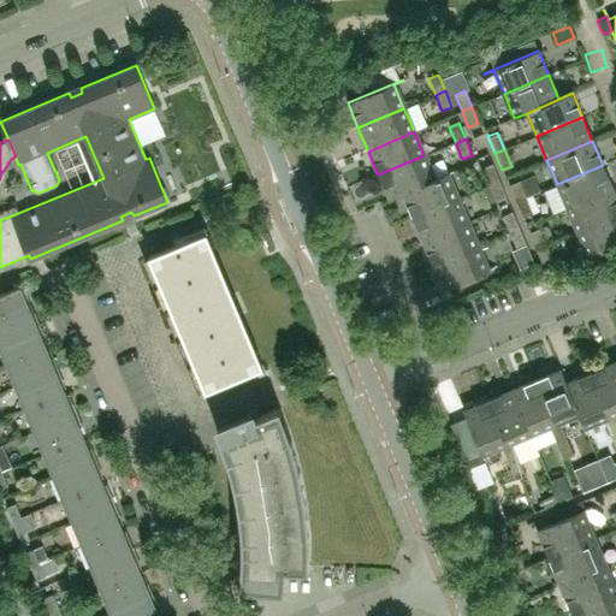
[(433,178),(424,155),(378,175),(389,200),(402,194),(448,175),(448,173),(433,178)]
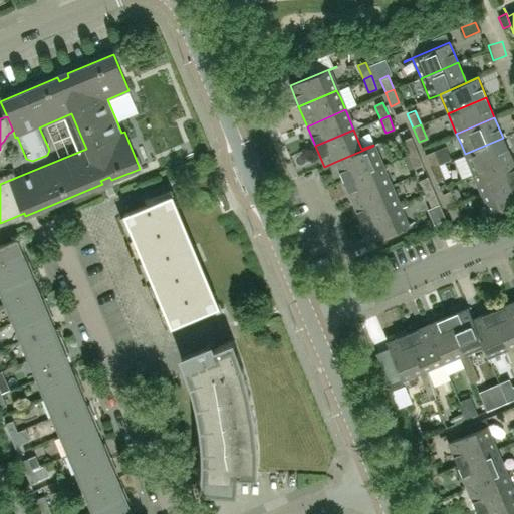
[(416,151),(411,138),(402,141),(408,155),(416,151)]
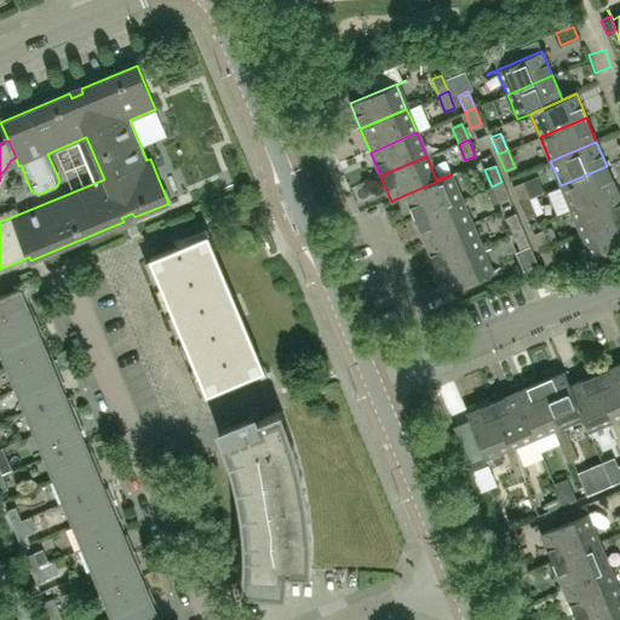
[(616,190),(607,166),(561,185),(570,210),(616,190)]
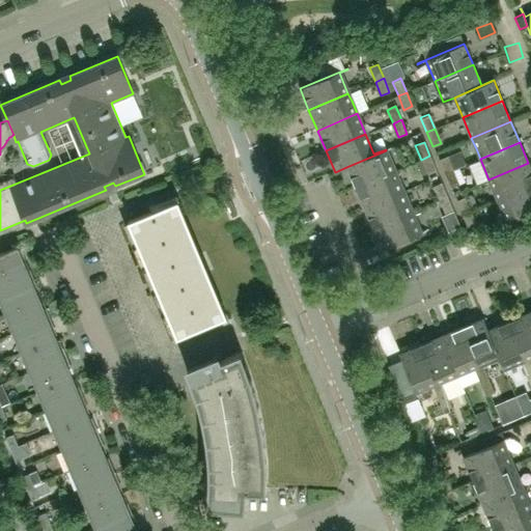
[(394,164),(416,157),(412,146),(391,154),(394,164)]
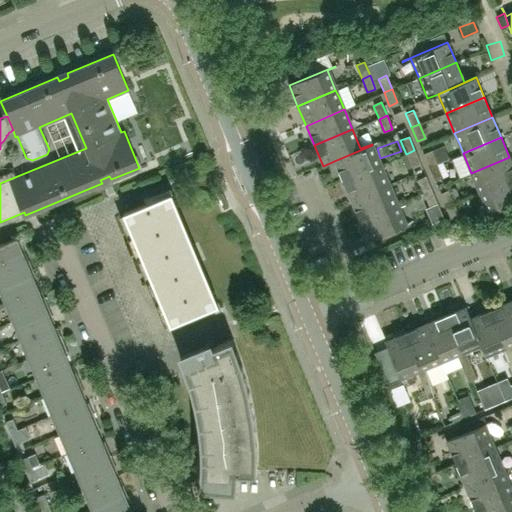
[(380,165),(372,145),(334,161),(343,181),(380,165)]
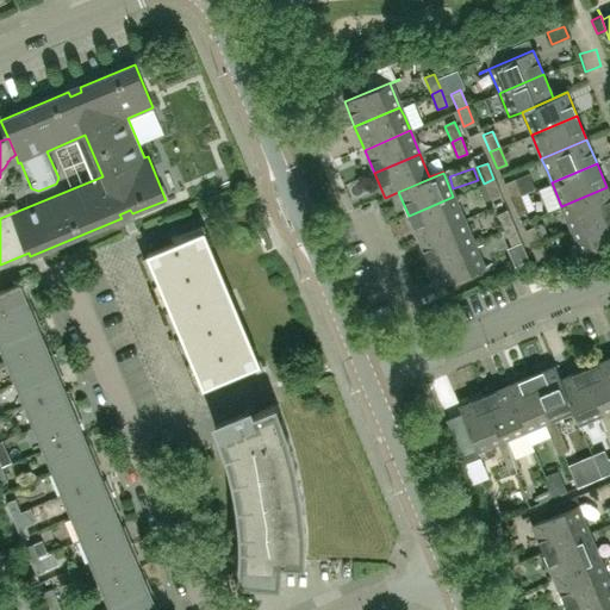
[(500,194),(493,179),(484,184),(478,186),(484,201),(500,194)]
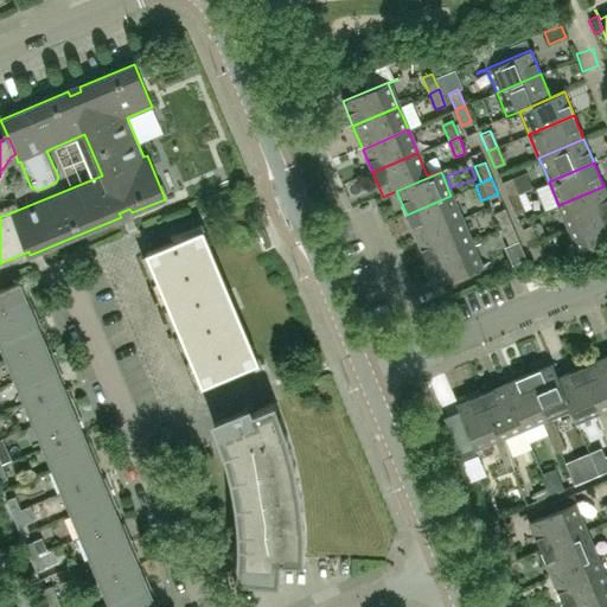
[(517,196),(511,180),(502,184),(508,199),(517,196)]
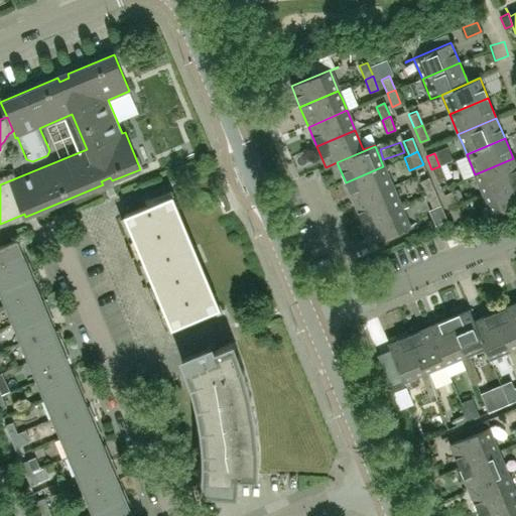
[(515,180),(515,165),(513,158),(475,174),(483,195),(515,180)]
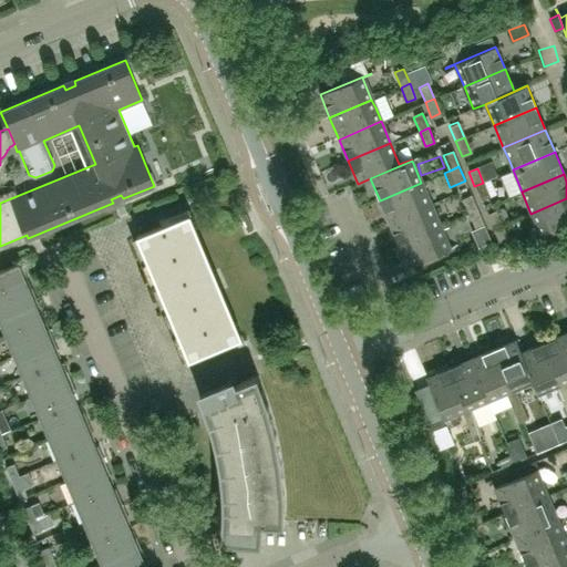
[(431,204),(421,183),(380,200),(389,222),(431,204)]
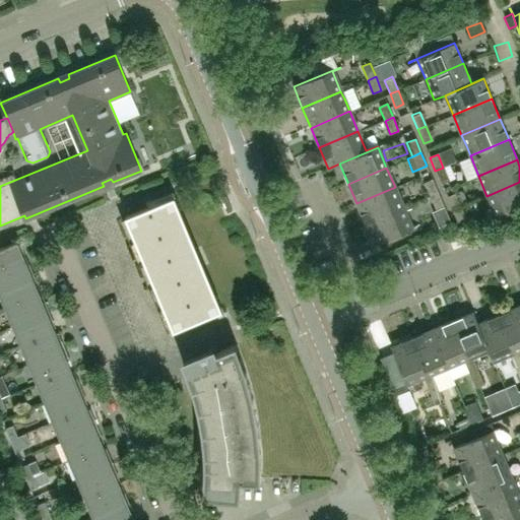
[(449,181),(443,168),(435,171),(441,184),(449,181)]
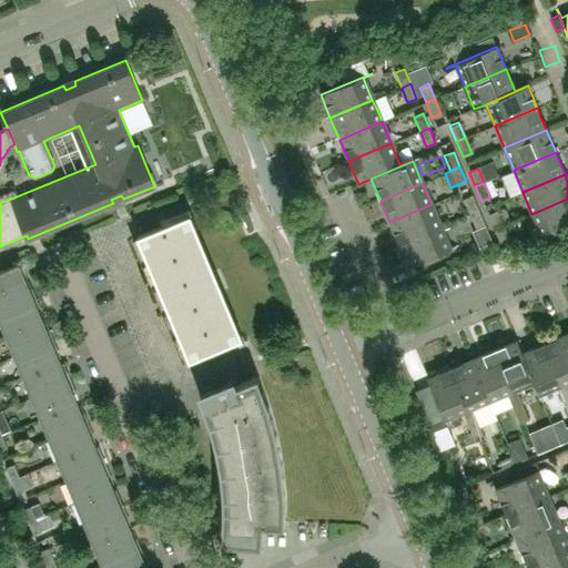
[(478,211),(472,196),(463,200),(469,214),(478,211)]
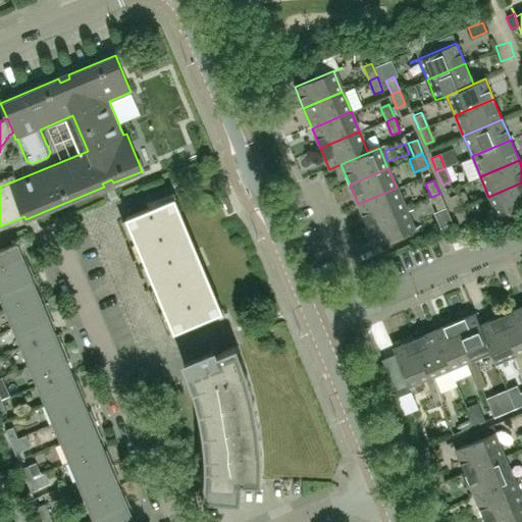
[(521,207),(521,183),(488,197),(498,218),(521,207)]
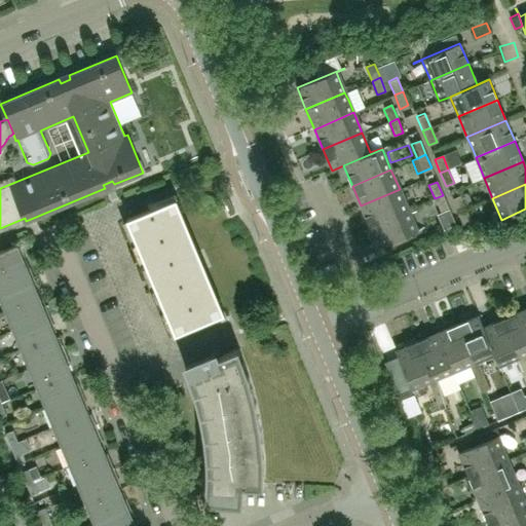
[(408,210),(400,189),(361,205),(369,226),(408,210)]
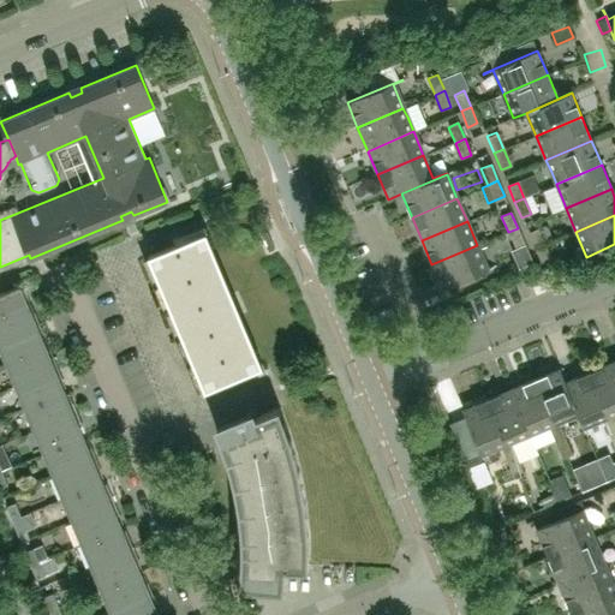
[(538,231),(537,230),(527,234),(535,250),(544,246),(543,244),(554,240),(549,226),(538,231)]
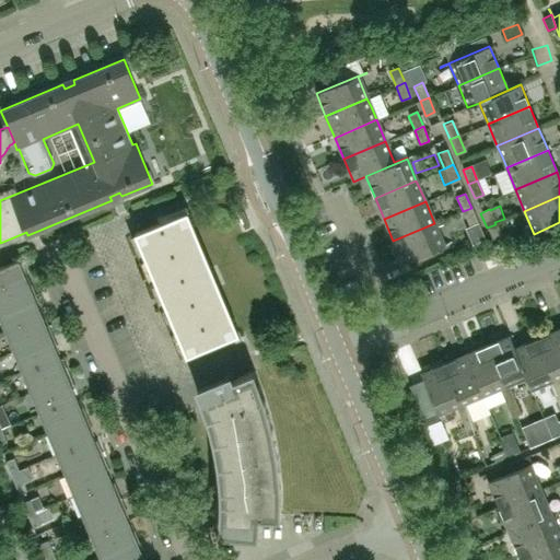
[(477,223),(471,208),(463,211),(468,226),(477,223)]
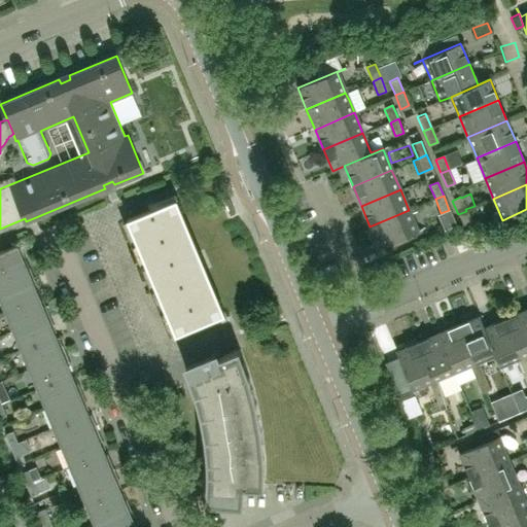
[(181,224),(171,201),(128,219),(137,242),(181,224)]
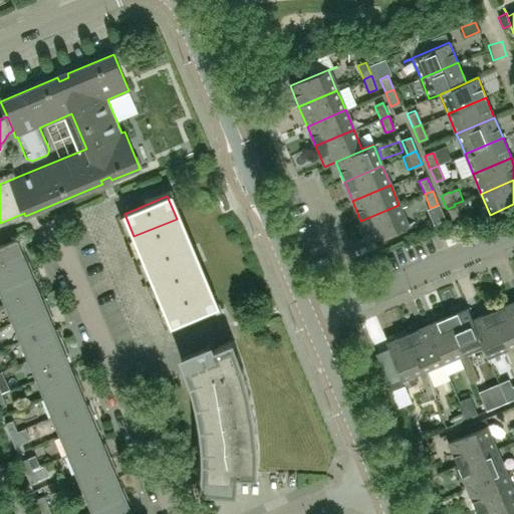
[(408,226),(399,205),(360,221),(369,242),(408,226)]
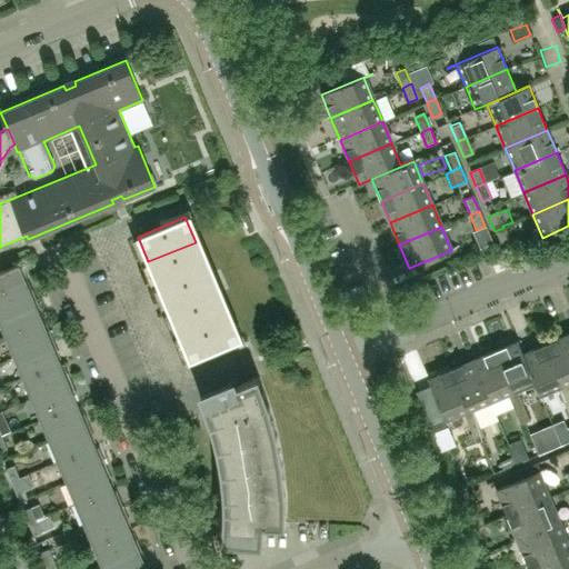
[(510,242),(503,228),(495,231),(501,246),(510,242)]
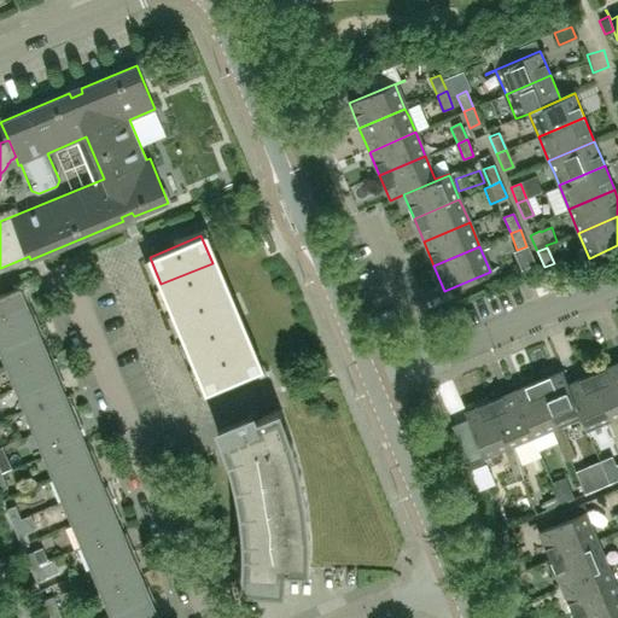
[(223,290),(213,263),(161,284),(172,312),(223,290)]
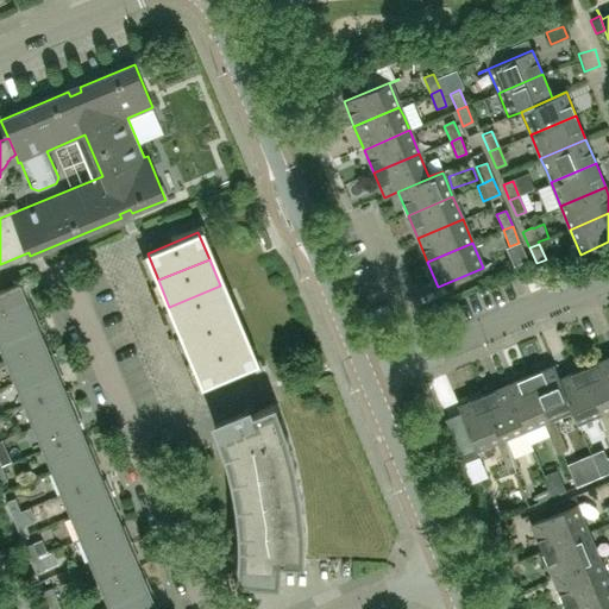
[(0,334),(38,319),(35,308),(32,309),(27,297),(30,296),(24,282),(22,283),(20,282),(0,290),(0,334)]
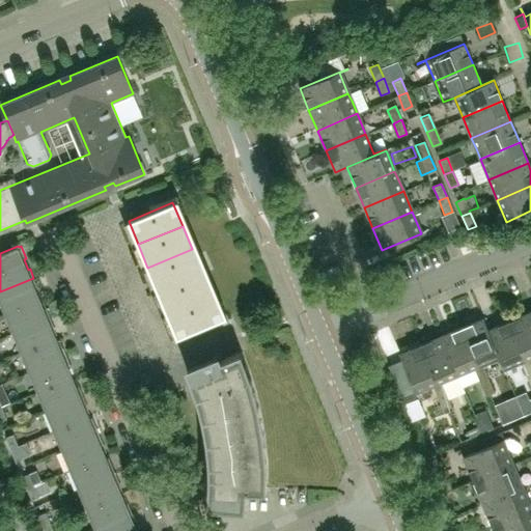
[(201,272),(192,249),(147,268),(158,290),(201,272)]
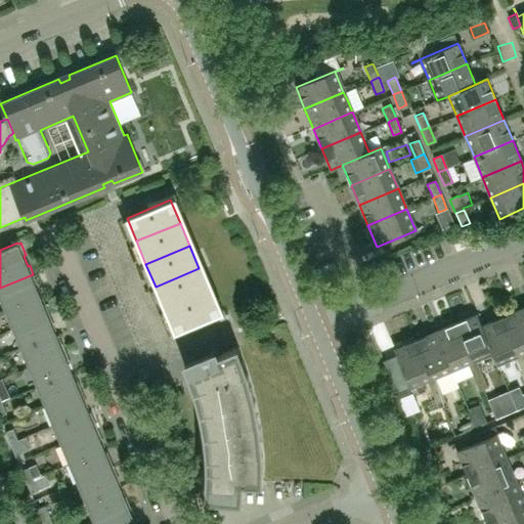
[(209,291),(199,268),(156,287),(165,309),(209,291)]
